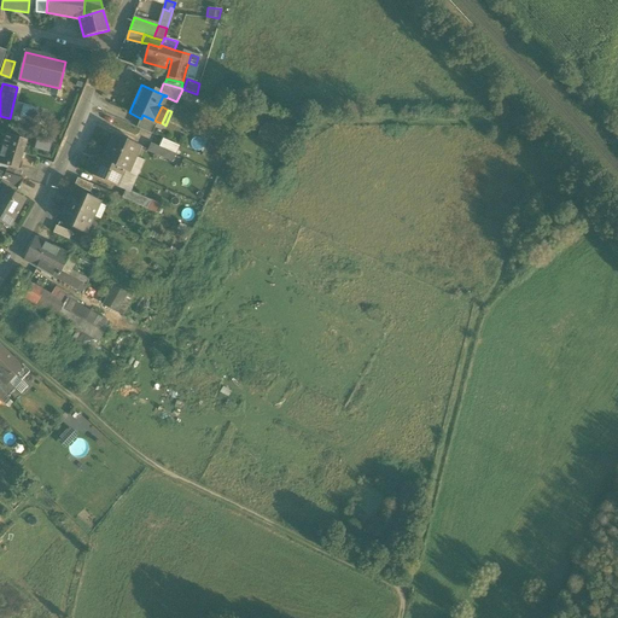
[(136,128),(152,134),(156,124),(153,123),(155,121),(143,115),(141,118),(140,118),(136,128)]
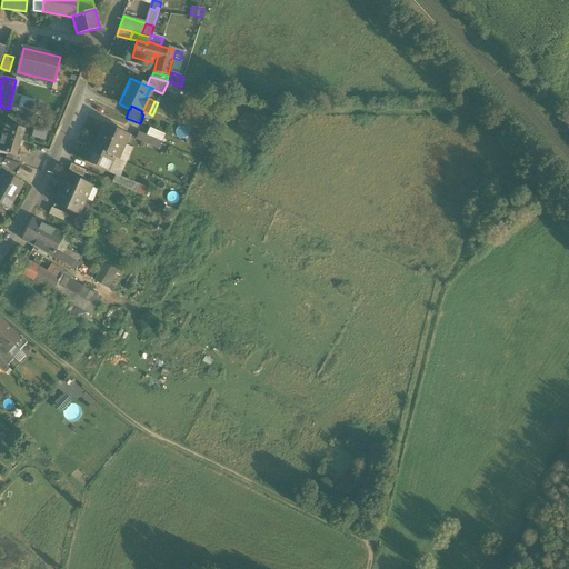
[(242,127),(247,113),(239,119),(237,126),(242,127)]
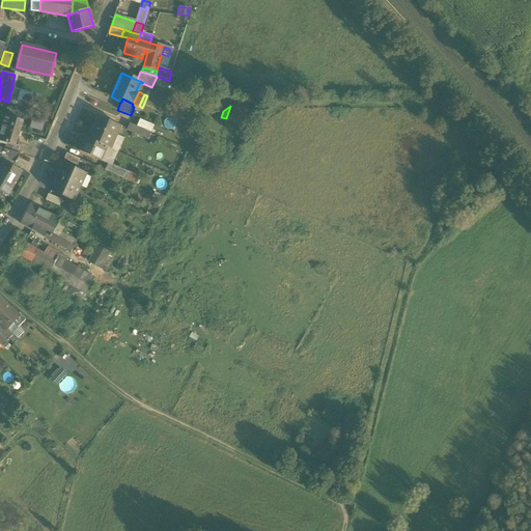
[(0,141),(6,144),(15,146),(16,146),(19,133),(21,127),(23,121),(21,121),(10,118),(5,116),(0,133),(0,141)]
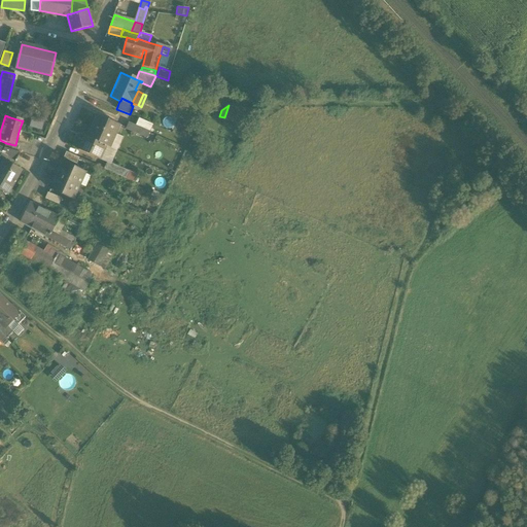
[(97,115),(88,138),(106,146),(112,134),(114,135),(119,126),(97,115)]
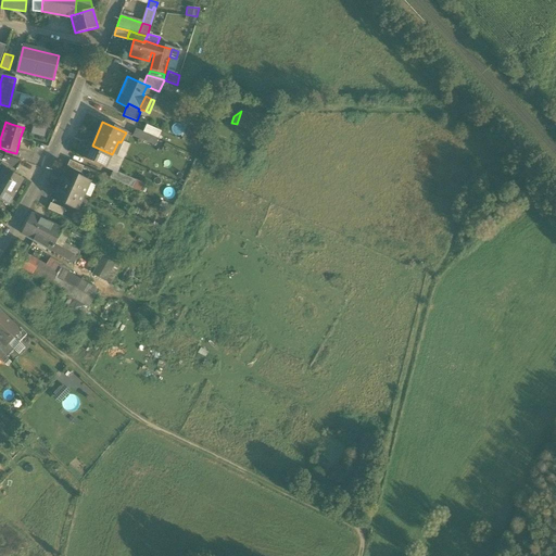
[(147,126),(143,133),(158,139),(161,133),(147,126)]
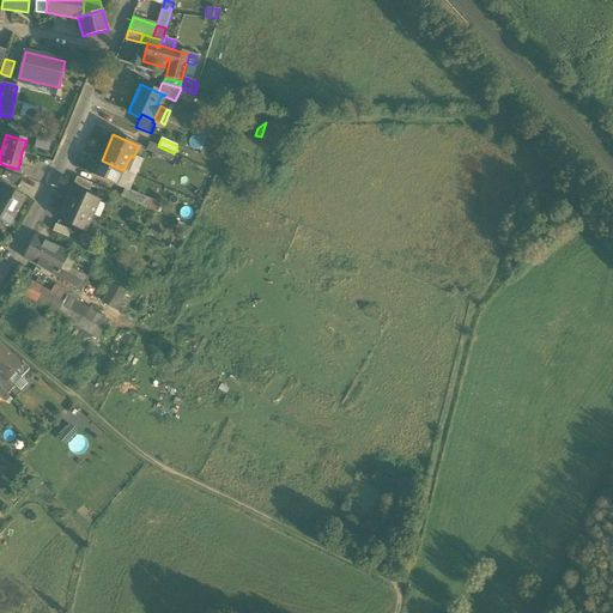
[(170,162),(174,153),(158,146),(150,143),(146,151),(170,162)]
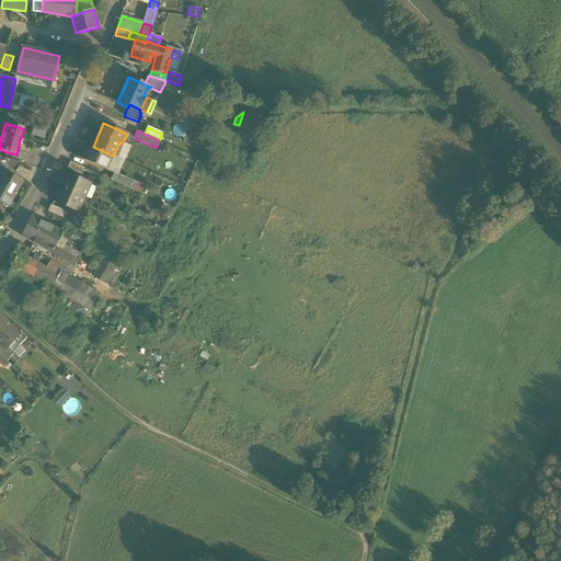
[(113,157),(113,156),(93,147),(90,145),(83,160),(106,170),(112,156),(113,157)]
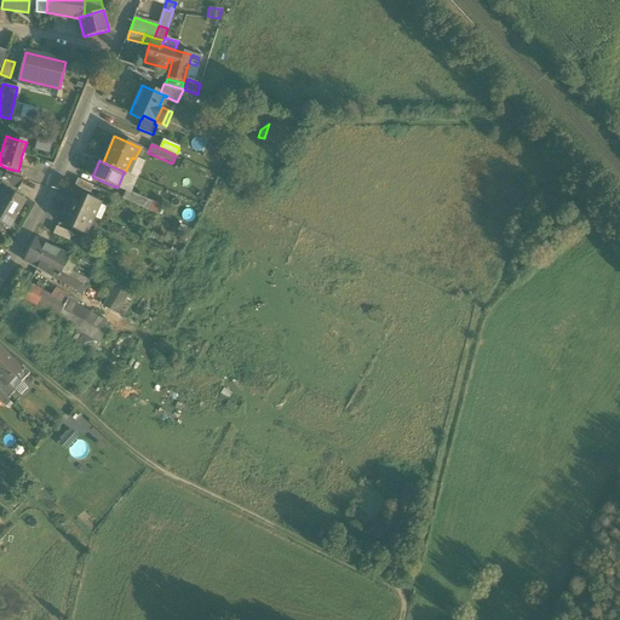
[(5,189),(21,197),(29,182),(21,179),(23,172),(18,171),(17,171),(7,168),(6,174),(12,177),(5,189)]
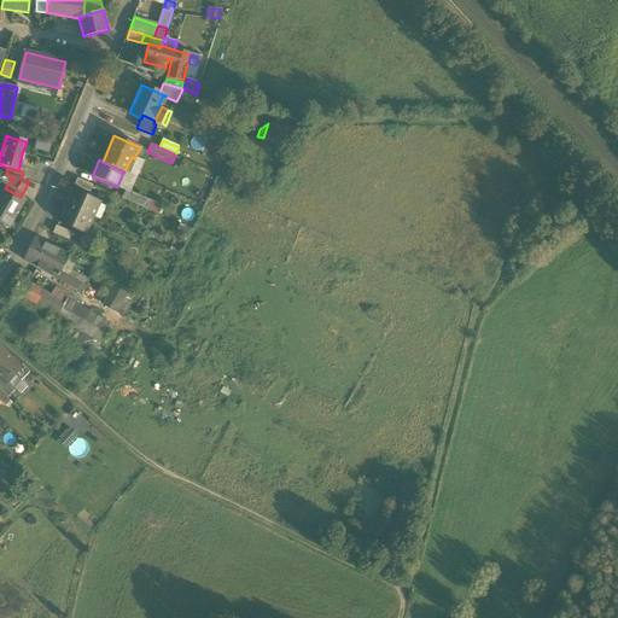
[(74,186),(89,193),(93,186),(77,179),(74,186)]
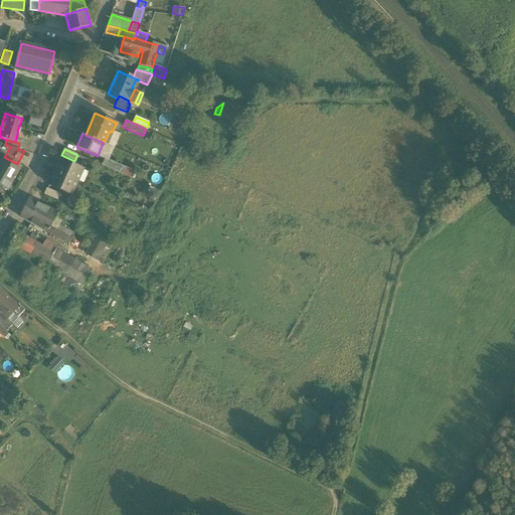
[(0,163),(0,185),(3,181),(10,185),(21,166),(17,164),(4,157),(0,163)]
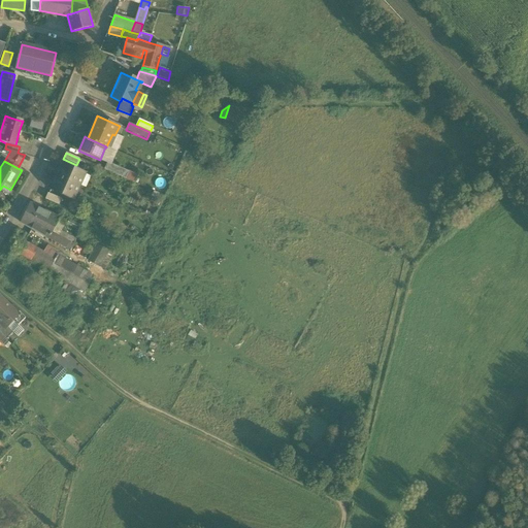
[(104,169),(125,178),(128,171),(107,162),(104,169)]
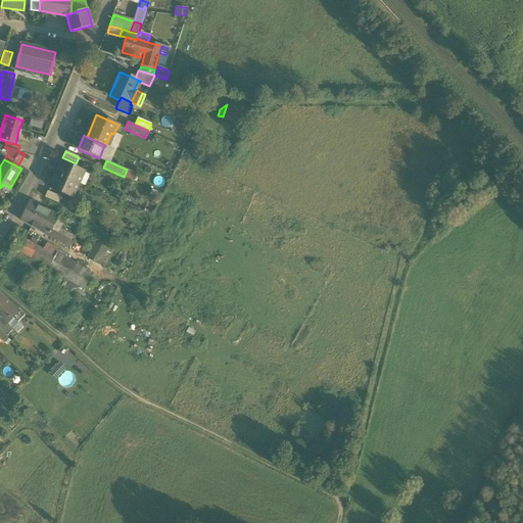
[(62,161),(56,175),(79,185),(85,172),(62,161)]
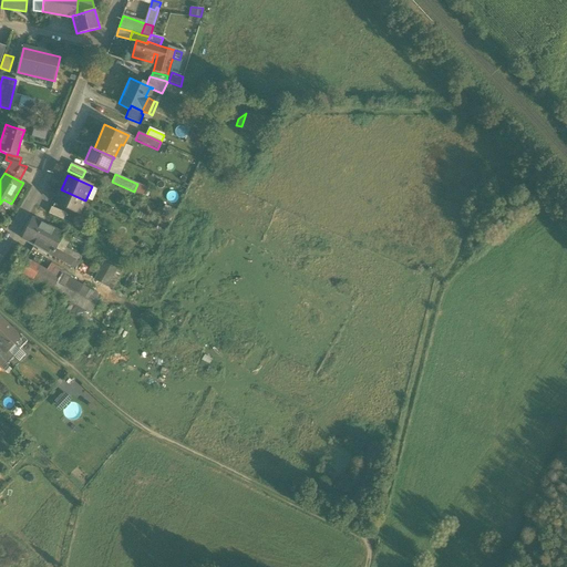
[(79,215),(85,200),(61,189),(54,204),(79,215)]
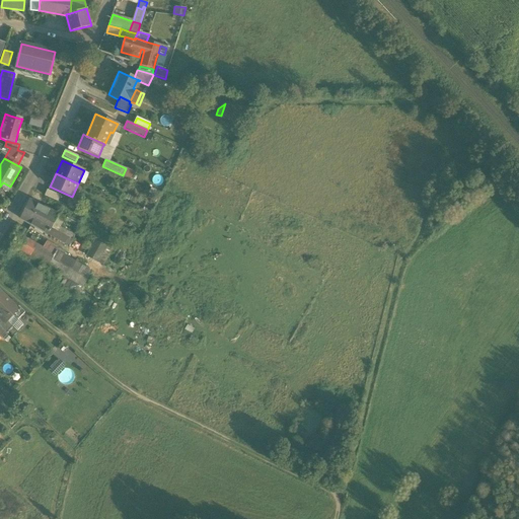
[(45,196),(58,202),(61,196),(47,191),(45,196)]
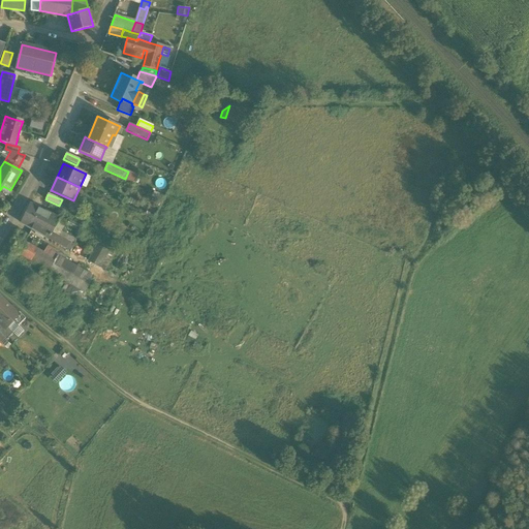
[(48,239),(52,234),(59,218),(30,204),(21,223),(48,239)]
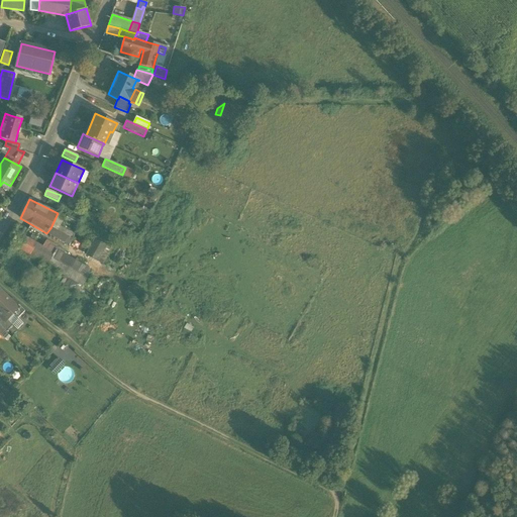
[(58,213),(50,228),(56,231),(64,216),(58,213)]
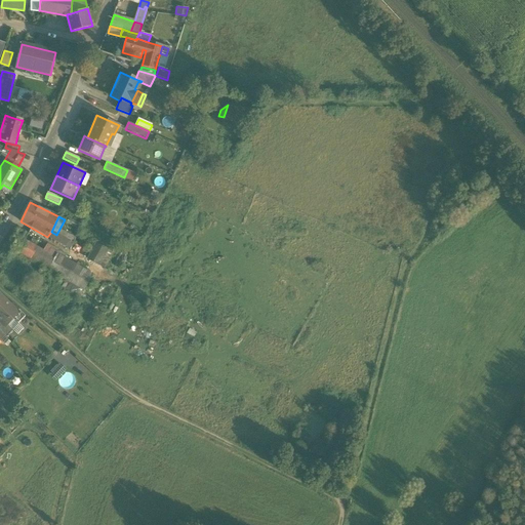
[(57,255),(58,253),(51,249),(48,254),(43,251),(23,239),(26,233),(18,229),(15,234),(8,245),(41,265),(48,270),(57,255)]
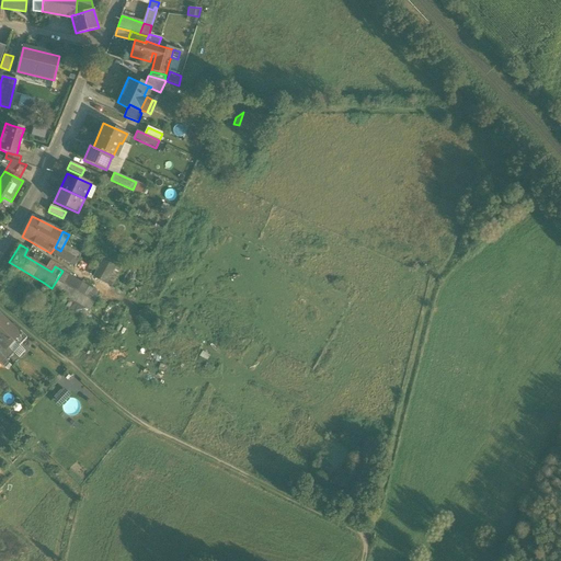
[(73,258),(60,251),(55,248),(50,253),(67,263),(67,262),(70,264),(73,258)]
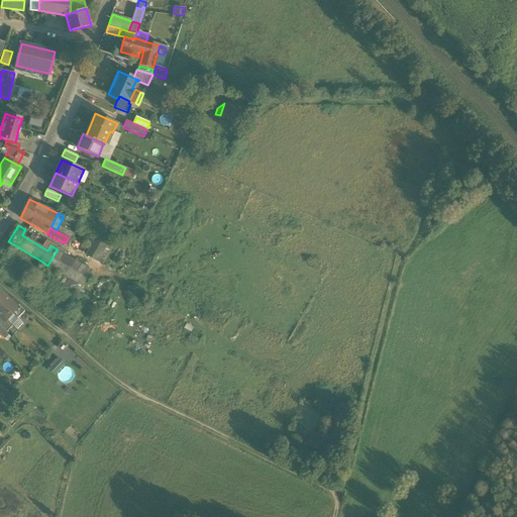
[(46,240),(42,247),(47,250),(50,245),(58,249),(59,247),(46,240)]
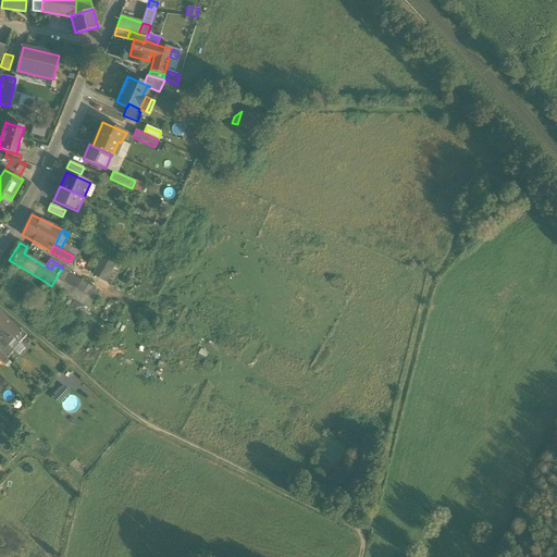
[(96,279),(104,283),(114,265),(106,261),(96,279)]
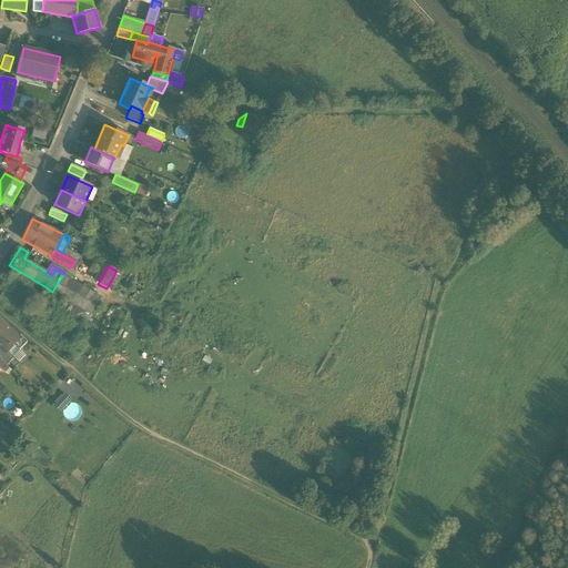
[(101,298),(70,281),(62,276),(52,292),(91,315),(101,298)]
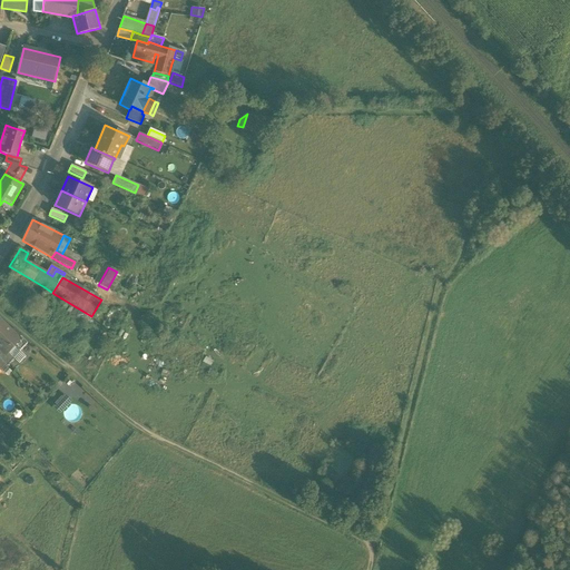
[(69,305),(65,316),(78,323),(82,312),(69,305)]
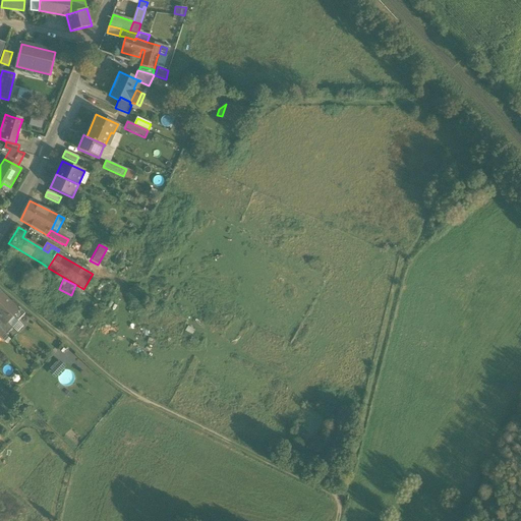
[(0,319),(5,324),(7,323),(12,316),(17,321),(24,313),(18,307),(17,309),(0,292),(0,319)]
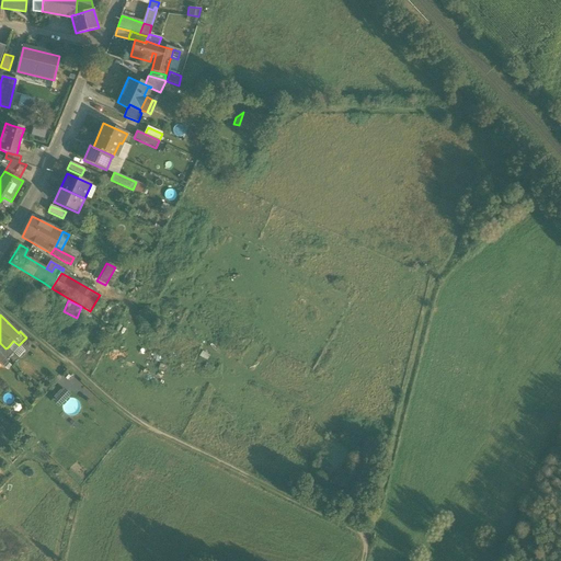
[(0,343),(0,353),(7,361),(13,353),(8,347),(6,348),(0,343)]
